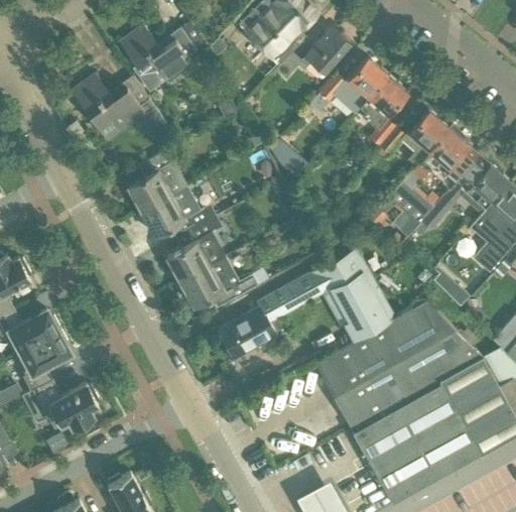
[(278,66),(302,41),(295,34),(317,12),(305,0),(276,0),(270,7),(262,0),(238,24),(278,66)]
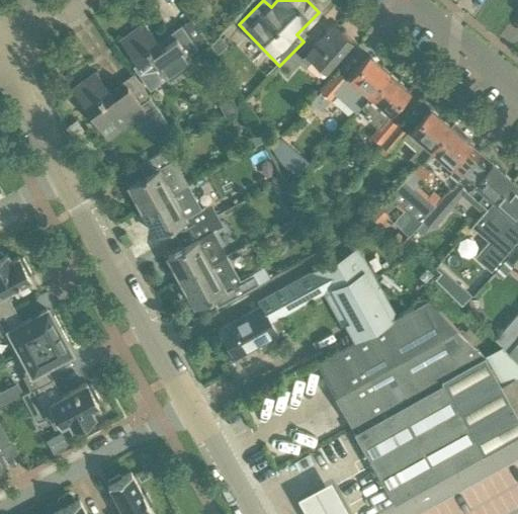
[(121,43),(139,68),(152,59),(168,83),(195,65),(190,58),(198,52),(183,29),(159,46),(145,25),(121,43)]
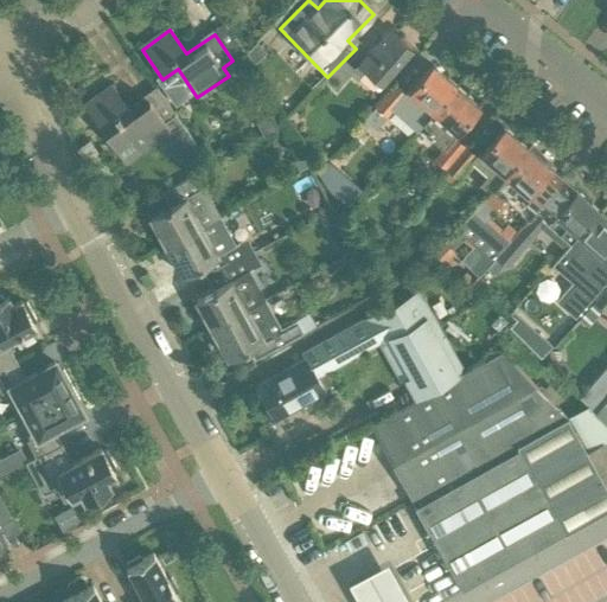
[(343,62),(324,82),(336,93),(350,77),(357,83),(365,74),(381,87),(411,51),(389,31),(353,71),(343,62)]
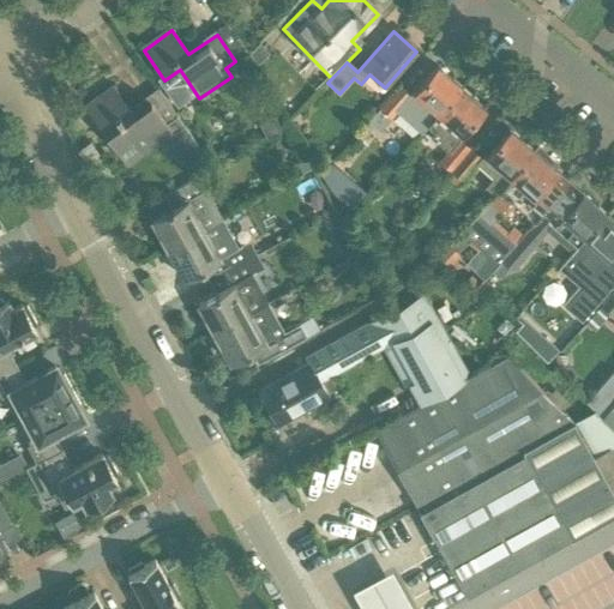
[(247,59),(258,68),(270,56),(260,46),(247,59)]
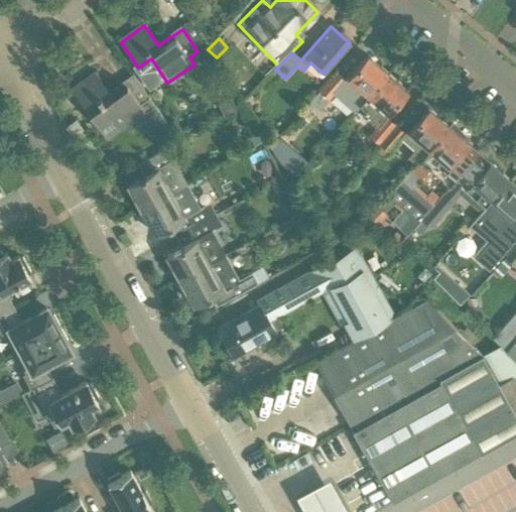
[(355,115),(360,109),(387,76),(369,58),(350,80),(348,78),(344,82),(336,75),(309,105),(319,113),(334,97),(355,115)]
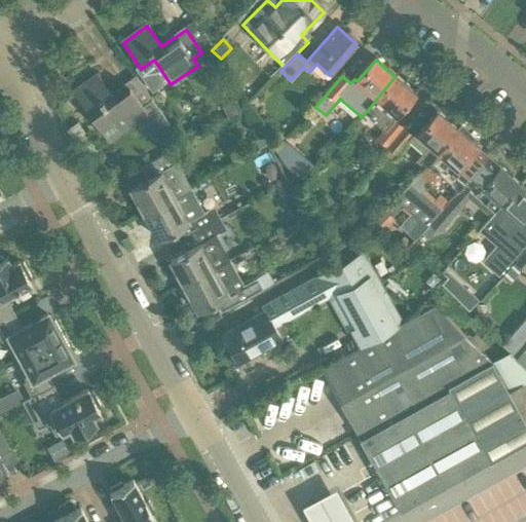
[(121,134),(136,123),(166,145),(176,133),(130,71),(120,78),(123,83),(116,89),(112,84),(107,88),(97,75),(72,94),(102,134),(103,133),(102,131),(113,122),(121,134)]
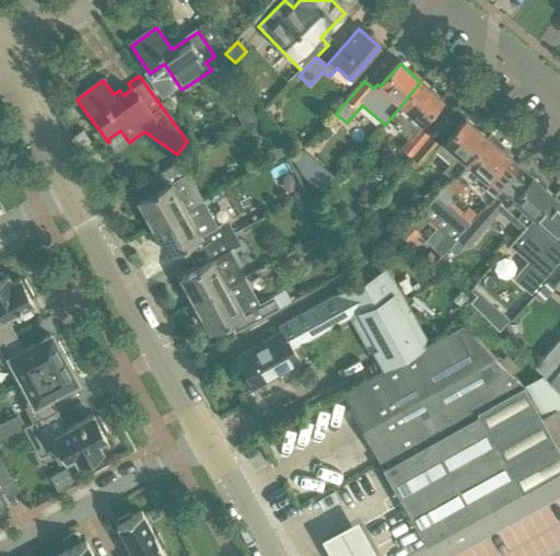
[(400,150),(411,160),(430,139),(419,129),(422,125),(421,125),(442,101),(420,82),(391,118),(396,124),(393,128),(408,141),(400,150)]
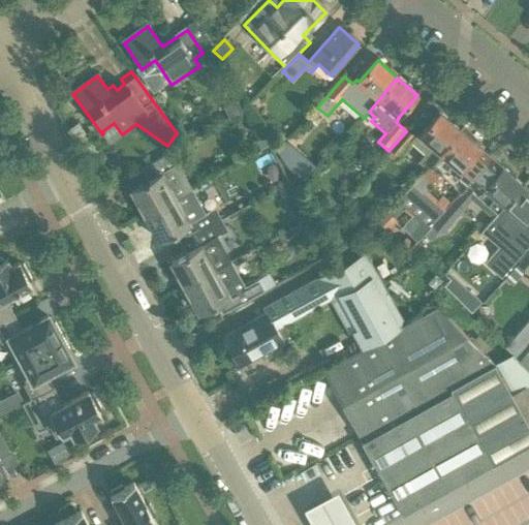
[(237,102),(223,110),(230,123),(244,116),(237,102)]
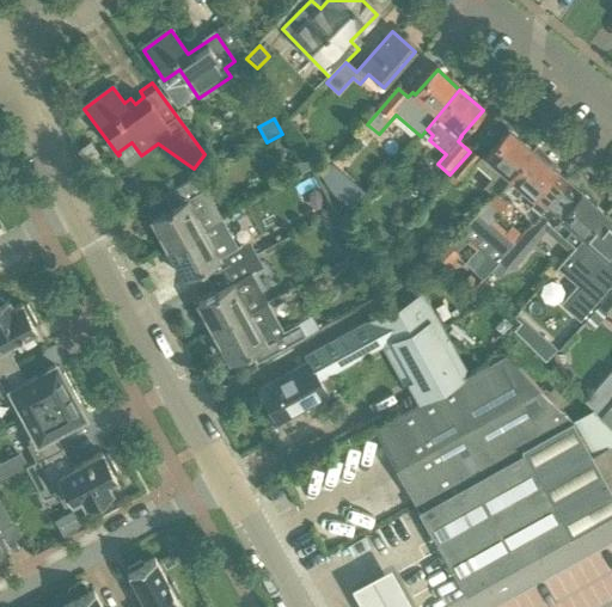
[(510,133),(488,158),(484,154),(479,160),(470,152),(450,175),(461,184),(476,167),(491,182),(483,190),(493,197),(532,153),(510,133)]
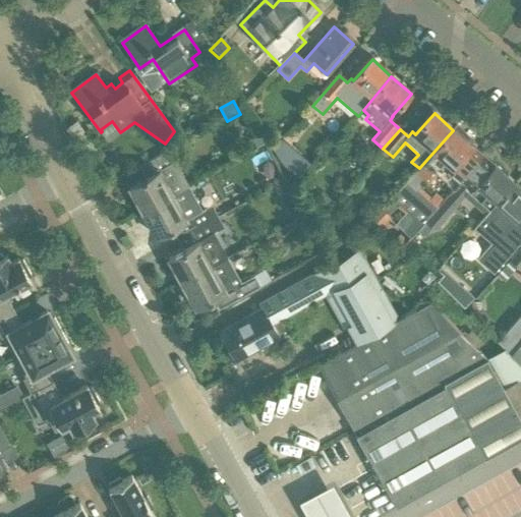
[(433,173),(454,191),(475,166),(465,157),(472,148),(453,130),(419,168),(406,184),(416,193),(417,192),(433,173)]
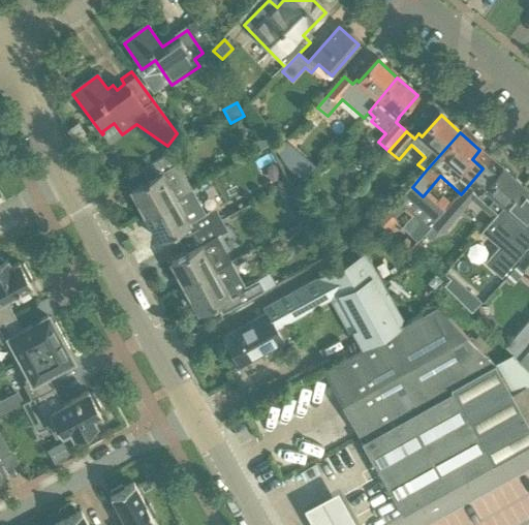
[(131,191),(145,216),(188,192),(175,167),(187,161),(180,149),(142,171),(148,182),(131,191)]
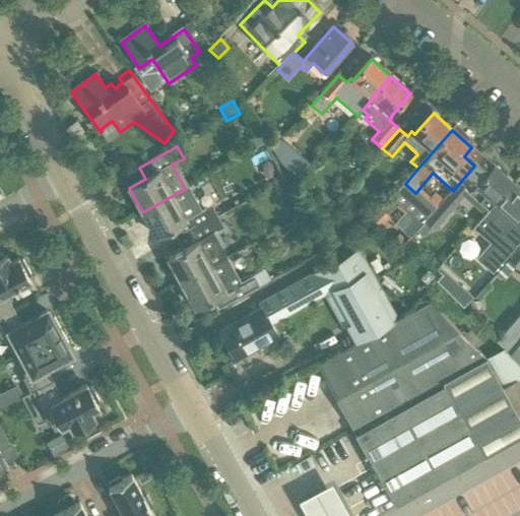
[(424,223),(434,233),(464,198),(485,215),(486,214),(513,184),(493,167),(485,176),(474,166),(453,191),(445,199),(436,209),(424,223)]
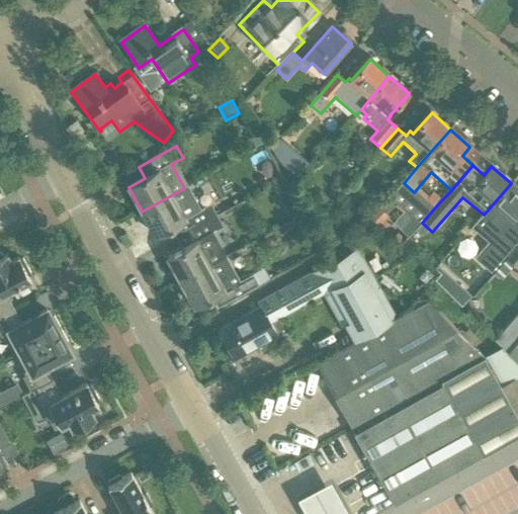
[(394,194),(380,207),(387,215),(390,211),(396,208),(411,222),(401,233),(408,239),(422,223),(434,208),(415,191),(414,192),(404,183),(394,194)]
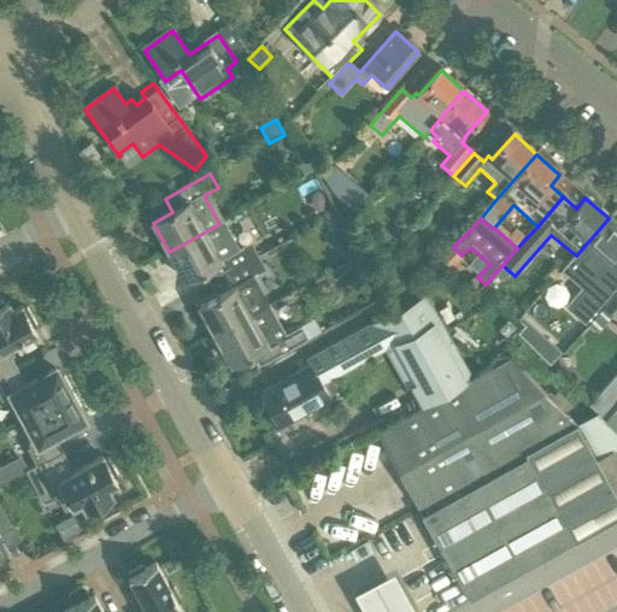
[(616,225),(609,218),(577,254),(586,262),(575,272),(591,287),(585,293),(589,298),(577,312),(592,324),(604,311),(604,310),(597,302),(616,282),(603,271),(616,254),(616,225)]
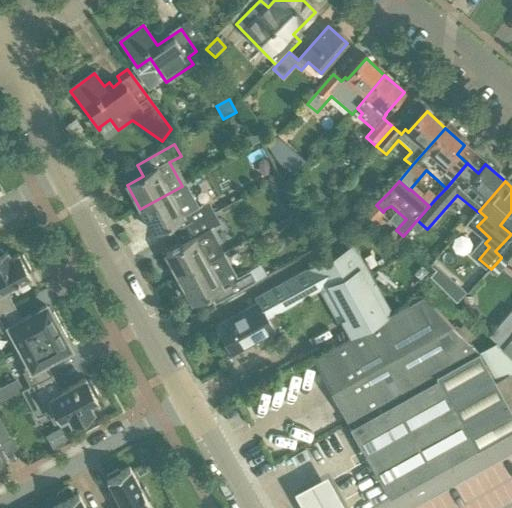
[(168,226),(174,236),(214,214),(208,204),(196,210),(182,186),(140,209),(153,234),(168,226)]
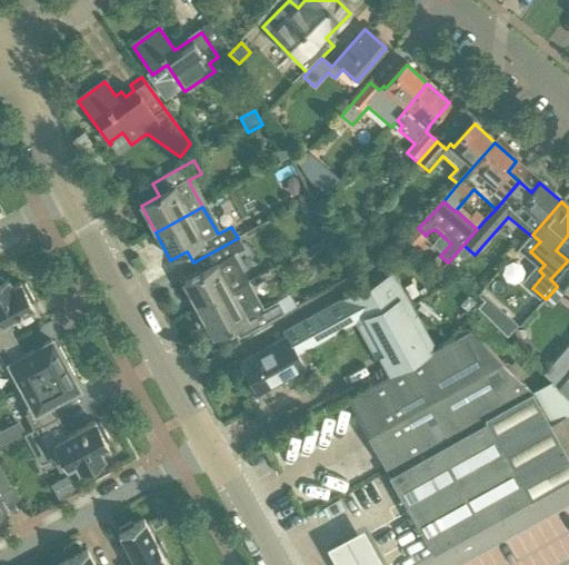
[(409,259),(421,246),(419,244),(426,236),(418,228),(398,249),(409,259)]
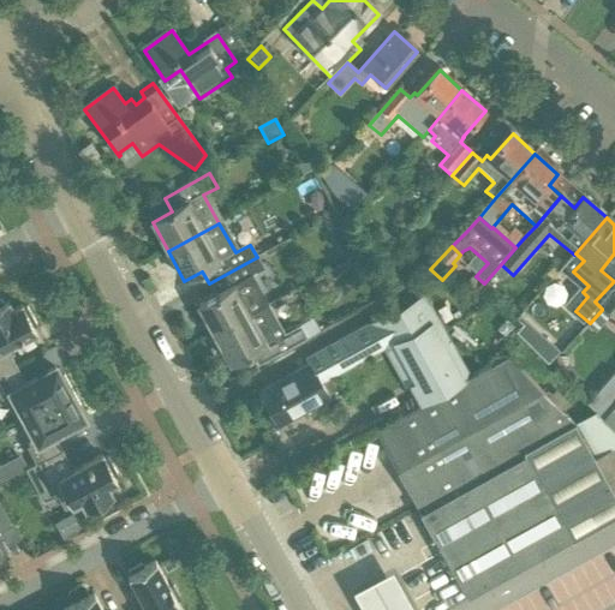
[(198,306),(214,336),(264,309),(250,280),(264,271),(257,257),(209,283),(216,297),(198,306)]
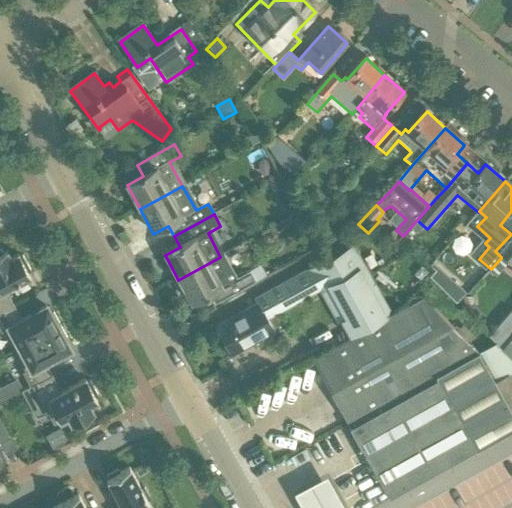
[(388,252),(400,238),(392,231),(379,244),(388,252)]
